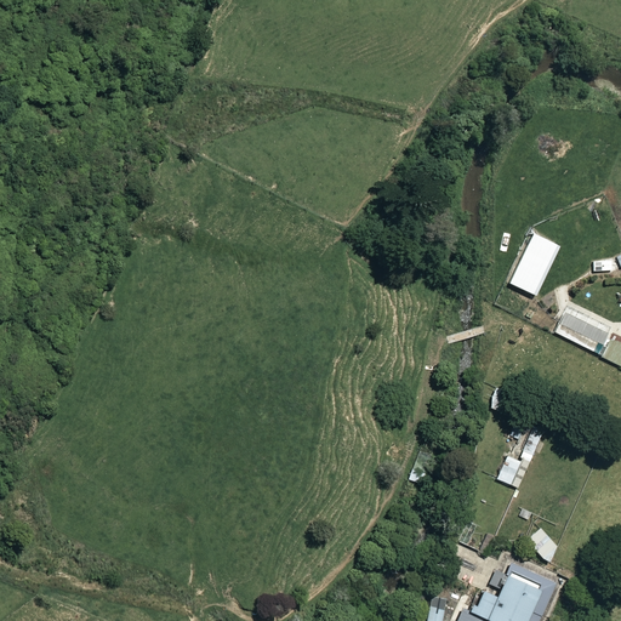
[(558,244),(531,232),(508,281),(535,294),(558,244)]
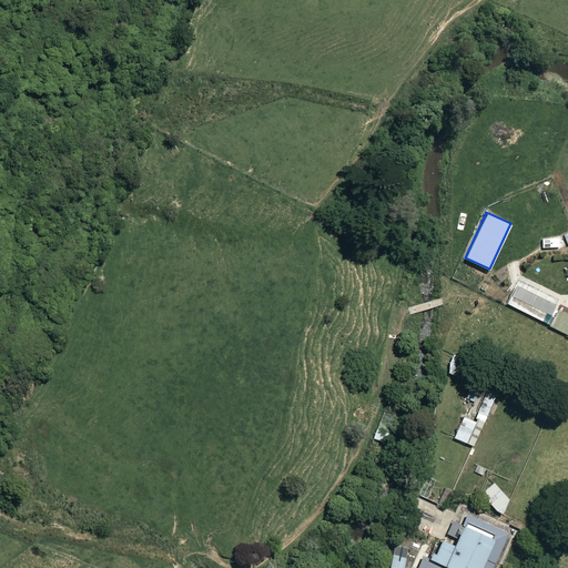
[(567,333),(567,310),(560,307),(551,326),(567,334),(567,333)]
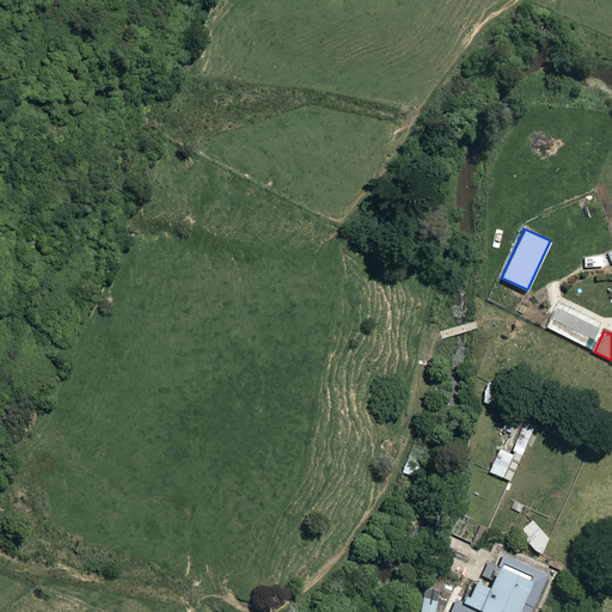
[(534,423),(526,418),(513,446),(501,440),(488,470),(509,479),(534,423)]
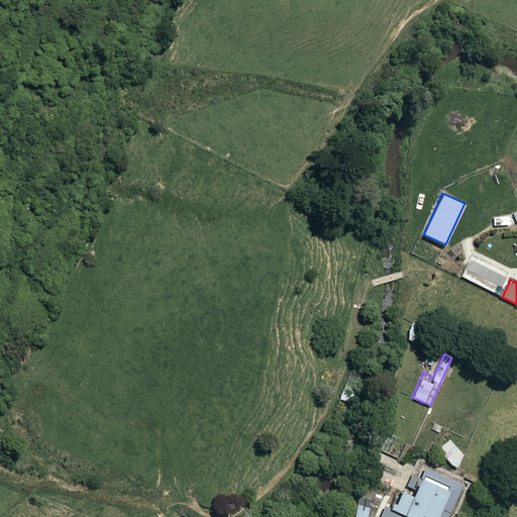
[(357,383),(346,379),(338,399),(349,403),(357,383)]
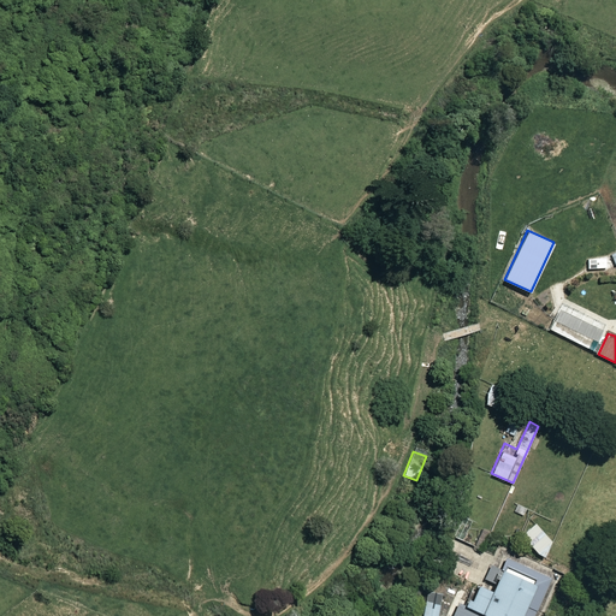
[(532,615),(551,578),(507,556),(490,591),(477,585),(468,604),(458,599),(451,615),(484,615),(485,612),(491,615),(532,615)]
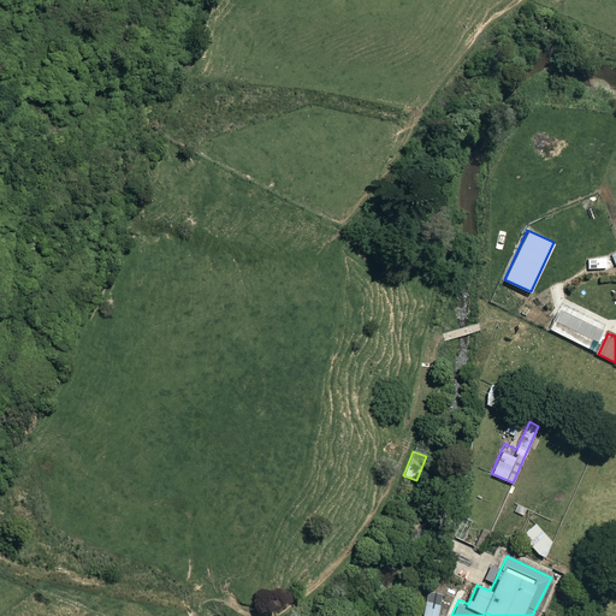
[(436,615),(440,596),(425,593),(420,615),(436,615)]
